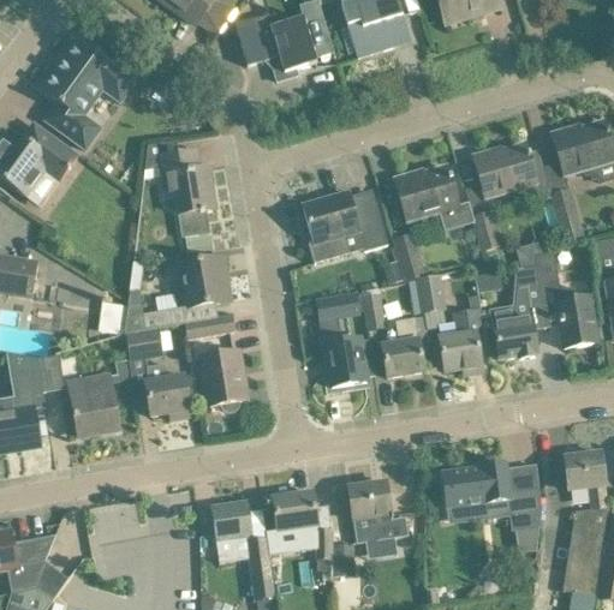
[(162,0),(195,23),(210,0),(162,0)]
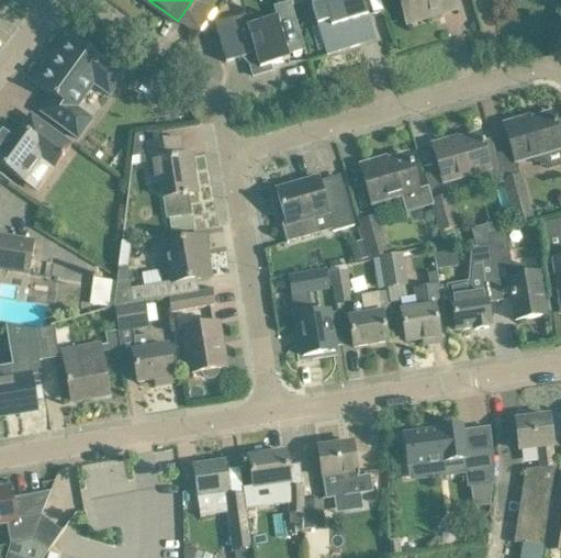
[(318,0),(311,2),(316,21),(317,23),(311,25),(317,47),(324,45),(325,52),(350,44),(359,42),(358,35),(372,31),(367,13),(384,8),(381,0),(318,0)]
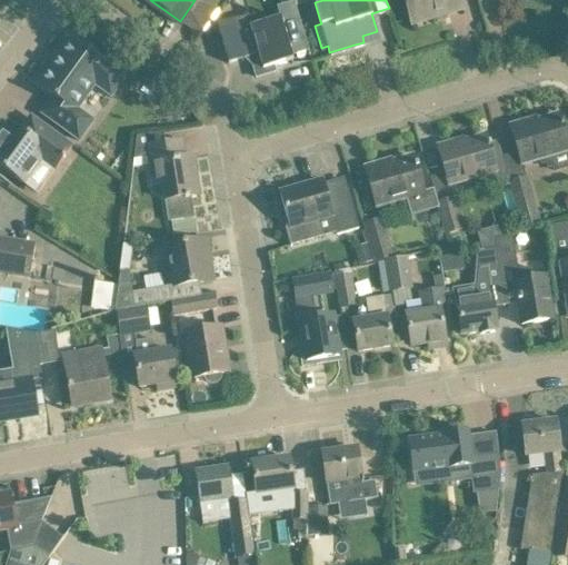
[(461,6),(459,0),(404,0),(410,21),(461,6)]
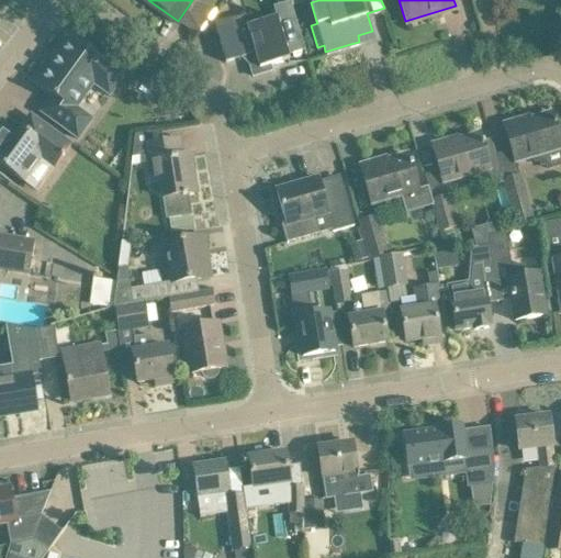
[(276,13),(246,22),(243,12),(213,21),(224,59),(240,55),(239,52),(254,47),(255,51),(248,63),(251,74),(270,68),(269,63),(289,56),(276,13)]
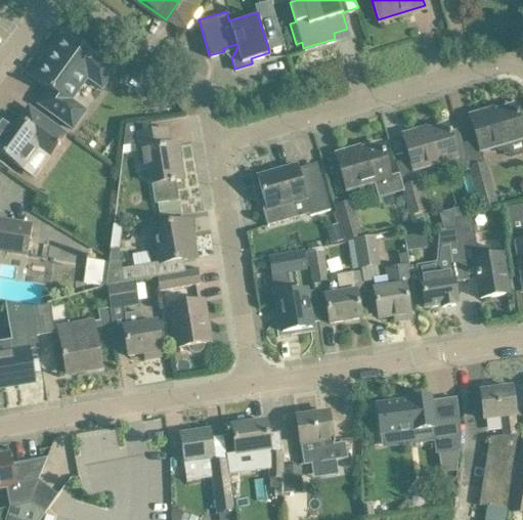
[(64,32),(33,76),(48,87),(37,101),(72,127),(85,109),(70,97),(86,75),(99,57),(64,32)]
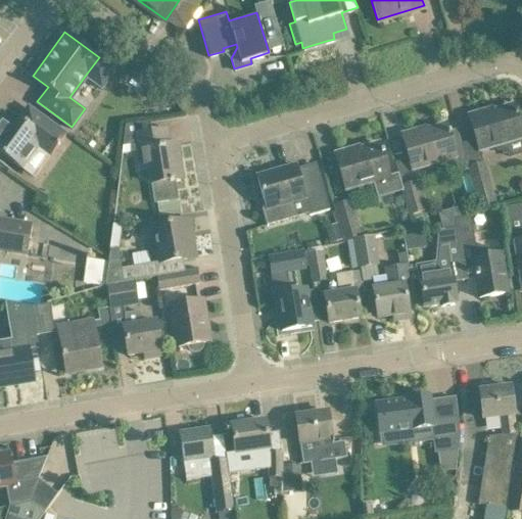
[(521,126),(519,127),(515,113),(517,112),(516,108),(514,109),(512,102),(484,110),(483,108),(468,113),(478,148),(495,144),(496,150),(502,148),(503,153),(507,151),(508,155),(521,150),(521,148),(521,147),(521,146),(521,126)]
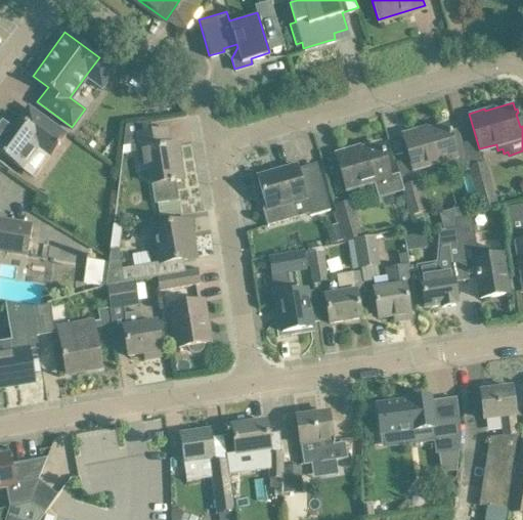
[(66,134),(40,115),(28,106),(20,118),(8,109),(0,120),(0,153),(20,167),(38,144),(51,154),(66,134)]
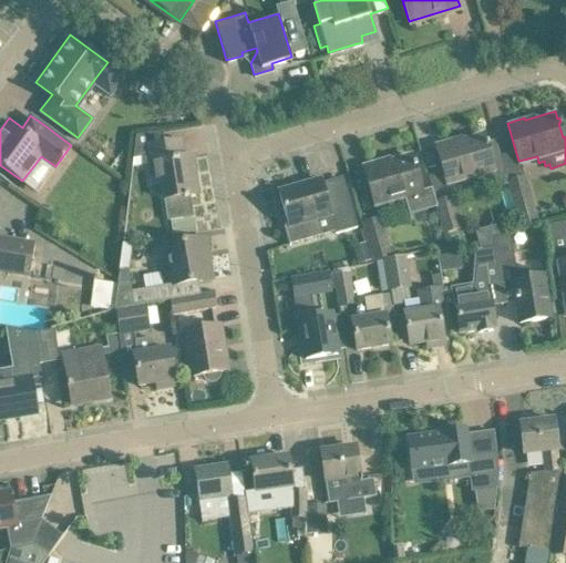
[(165,218),(171,217),(193,214),(189,192),(195,191),(192,171),(195,170),(195,167),(192,167),(189,154),(182,155),(179,140),(162,142),(160,129),(135,133),(132,156),(147,154),(152,181),(160,180),(165,218)]
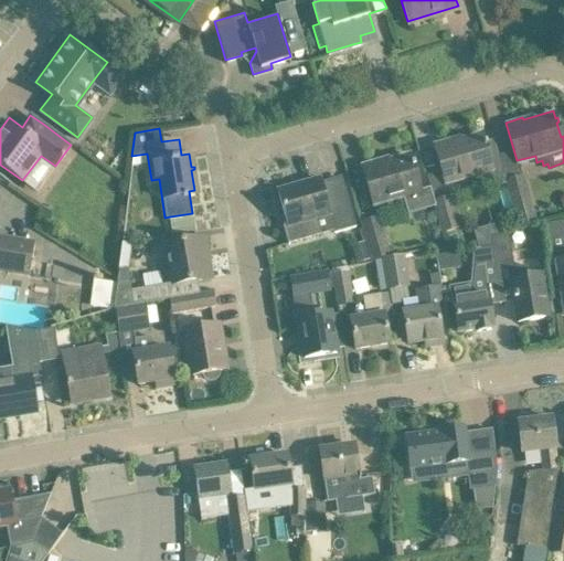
[(491,165),(487,144),(486,139),(483,139),(481,131),(450,140),(450,138),(434,144),(445,181),(492,168),(496,180),(506,178),(500,161),(491,165)]
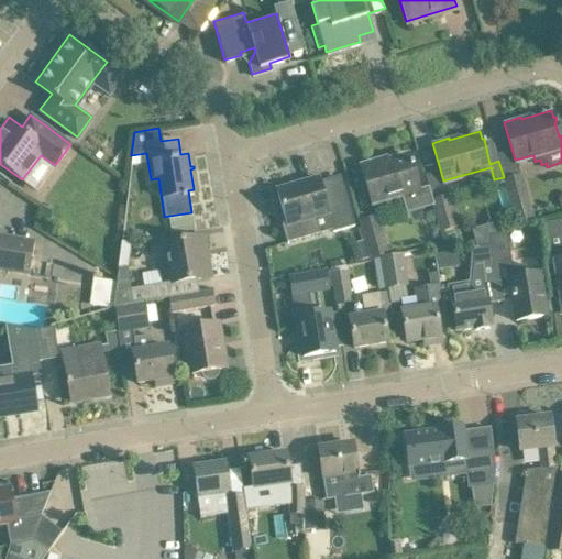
[(510,146),(498,150),(503,166),(515,163),(510,146)]
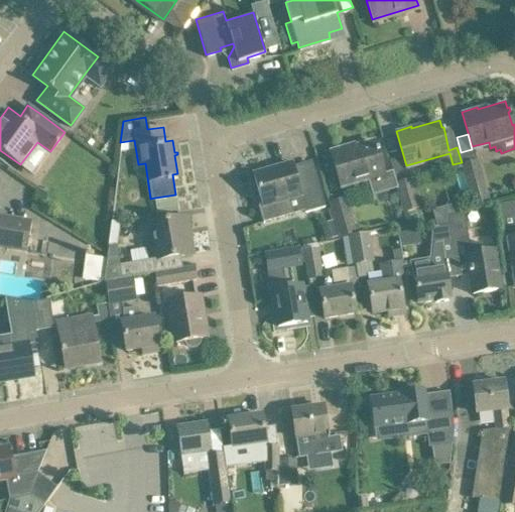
[(372,193),(396,185),(392,169),(383,171),(376,150),(378,149),(377,145),(375,146),(373,139),(346,147),(345,145),(331,150),(341,183),(368,176),(372,193)]
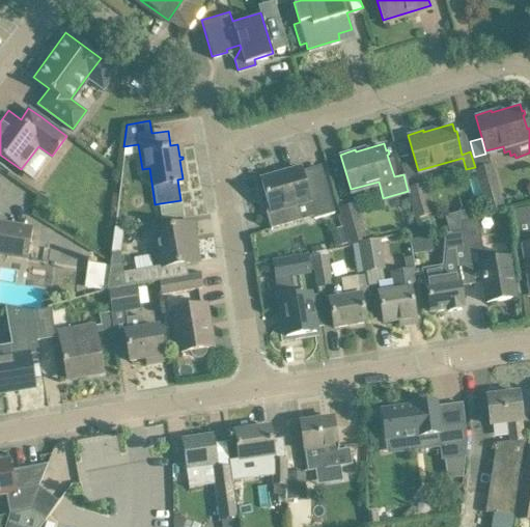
[(503,209),(500,195),(490,163),(475,167),(485,199),(489,213),(503,209)]
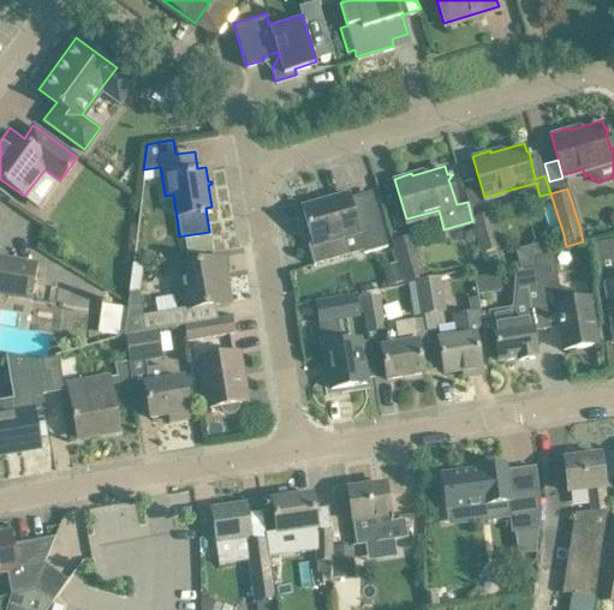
[(347,192),(300,205),(311,240),(308,241),(313,262),(347,252),(343,237),(359,232),(364,247),(364,250),(387,244),(377,214),(376,214),(370,192),(349,197),(347,192)]
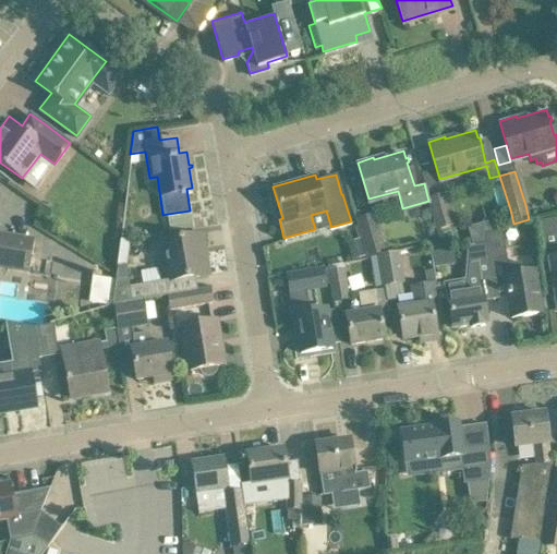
[(458,242),(452,221),(444,192),(428,196),(437,226),(443,247),(458,242)]
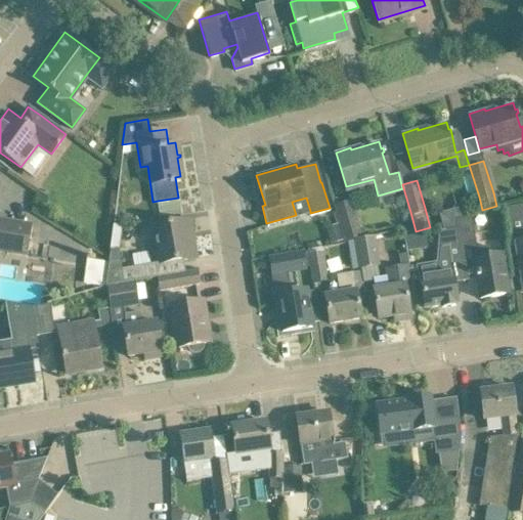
[(343,237),(345,236),(358,233),(349,199),(335,203),(342,225),(340,225),(343,237)]
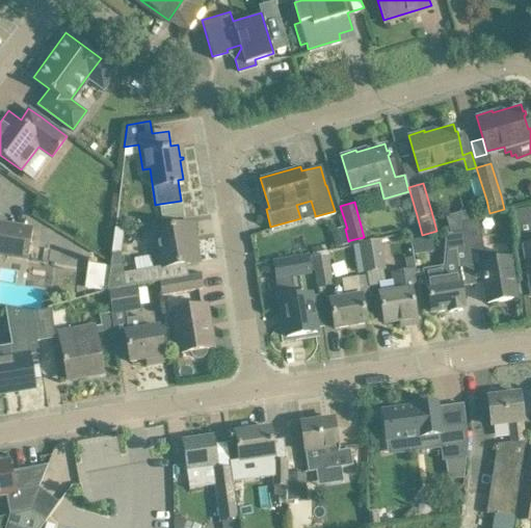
[(524,245),(528,272),(530,292),(530,205),(511,208),(518,246),(524,245)]
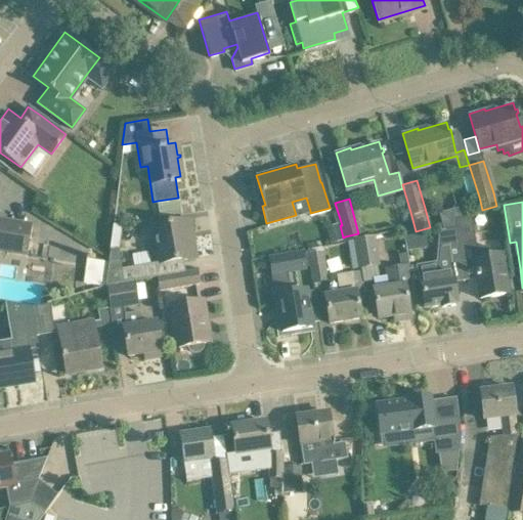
[(471,213),(454,216),(456,226),(456,231),(458,235),(459,242),(475,239),(471,213)]
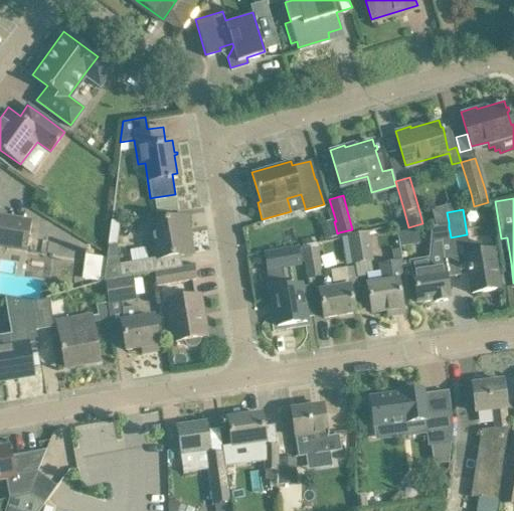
[(0,245),(26,249),(31,216),(0,211),(0,245)]
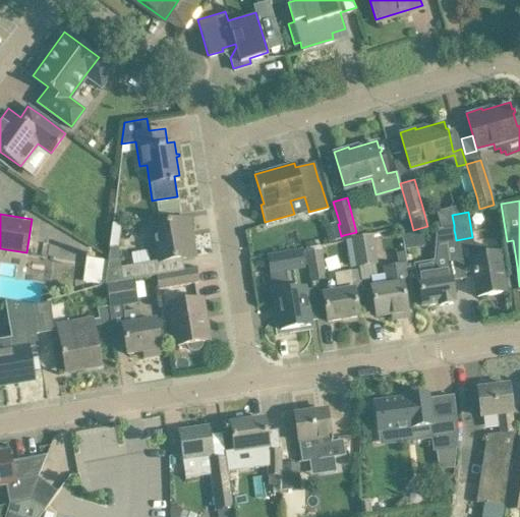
[(182,218),(152,223),(158,259),(119,265),(116,244),(107,245),(104,281),(155,273),(182,269),(181,255),(193,253),(190,236),(186,236),(182,218)]
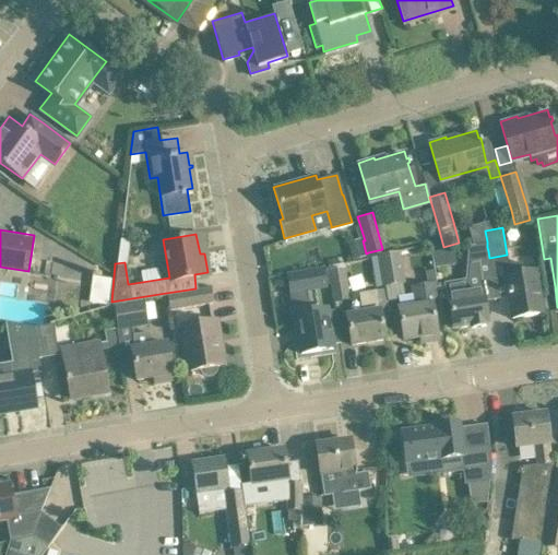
[(351,258),(366,254),(363,240),(347,245),(351,258)]
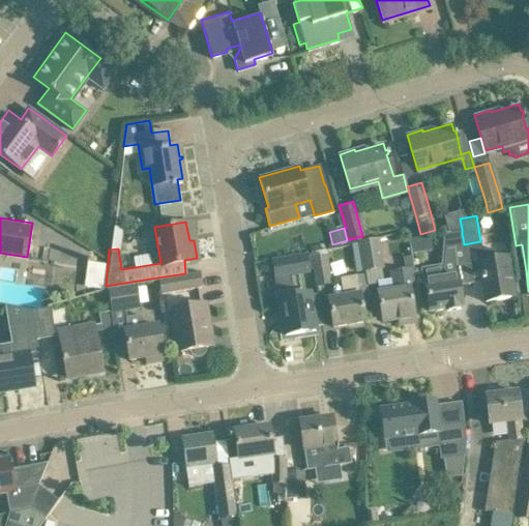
[(424,276),(424,278),(427,288),(430,309),(445,307),(445,308),(460,305),(459,303),(461,303),(458,283),(470,281),(467,262),(464,244),(463,238),(462,234),(462,229),(448,231),(444,231),(440,274),(424,276)]
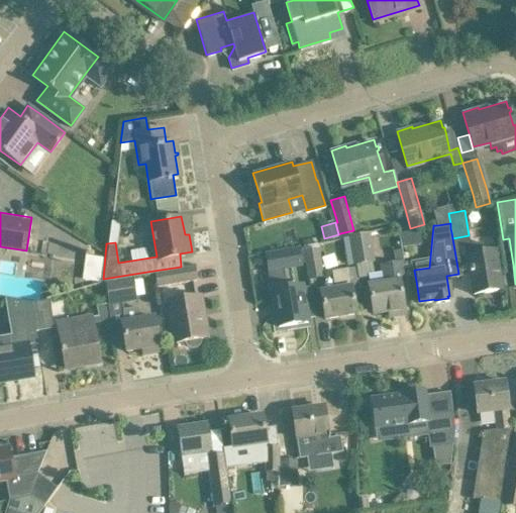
[(350,236),(355,264),(373,261),(369,233),(350,236)]
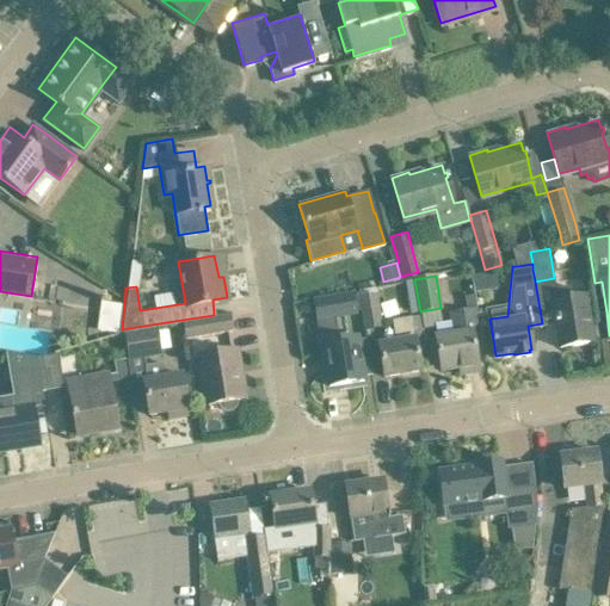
[(591,340),(587,316),(584,294),(570,296),(567,283),(549,285),(559,345),(591,340)]
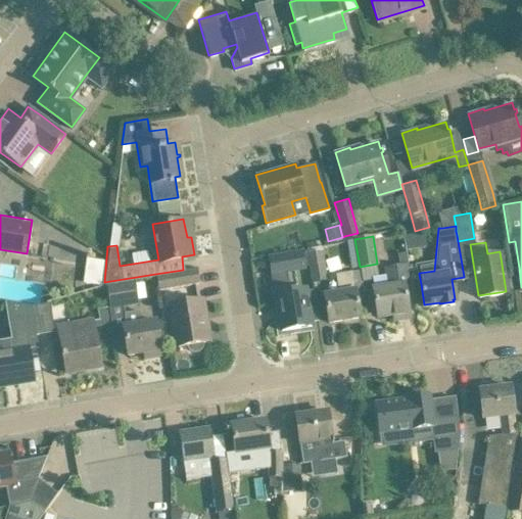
[(311,280),(327,277),(321,244),(305,247),(311,280)]
